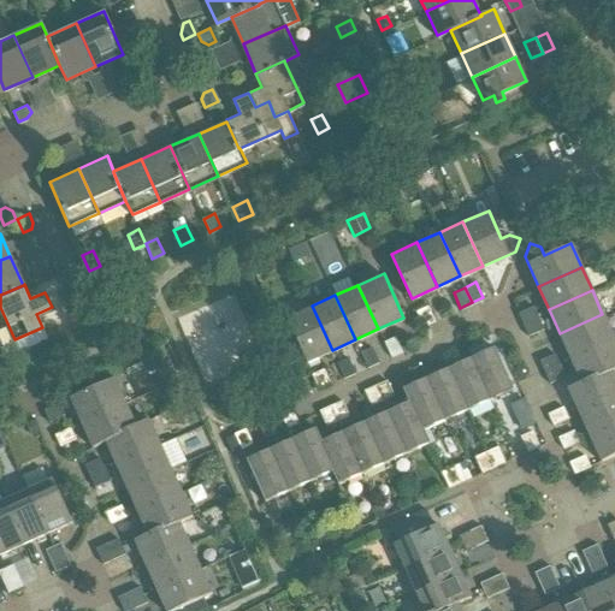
[(435,320),(427,304),(417,309),(423,325),(435,320)]
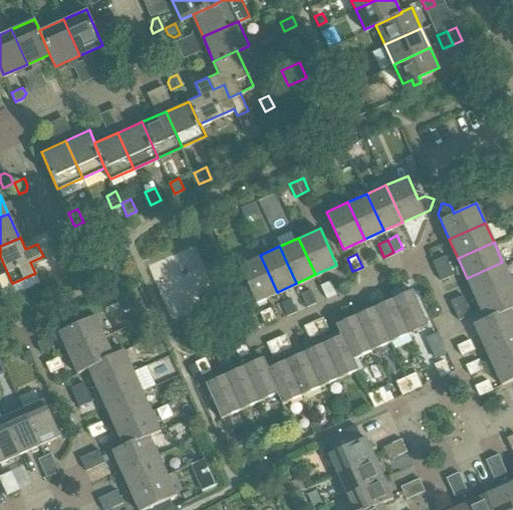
[(437,269),(450,263),(445,254),(432,260),(437,269)]
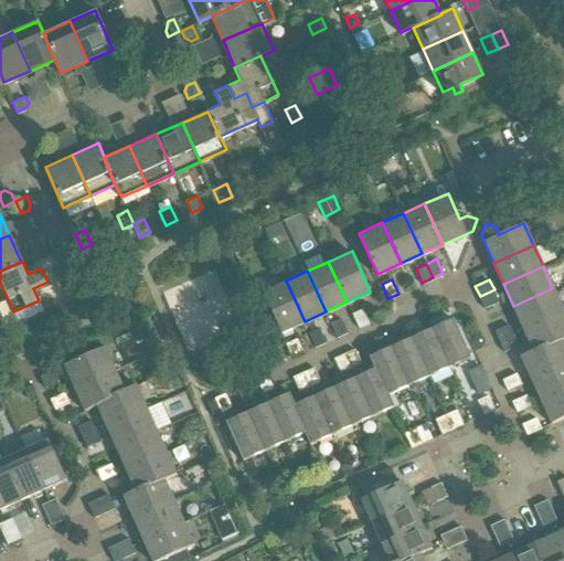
[(286,281),(263,292),(282,331),(305,321),(286,281)]
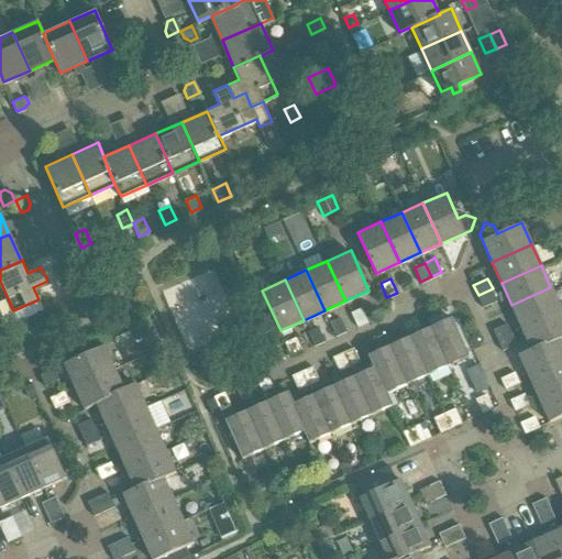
[(550,287),(511,305),(520,327),(560,309),(550,287)]
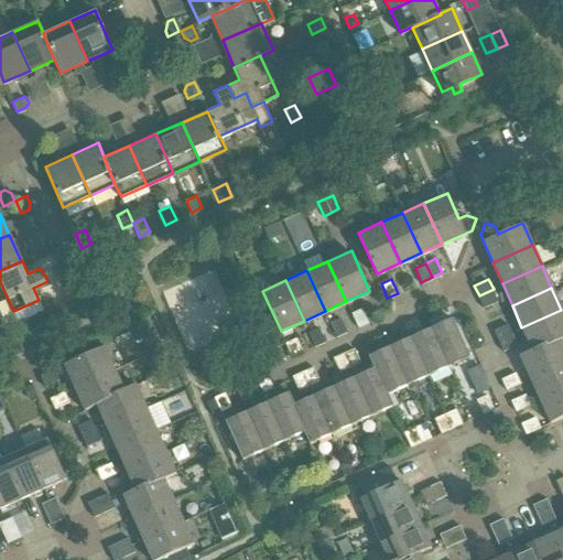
[(498,300),(494,289),(479,295),(484,305),(498,300)]
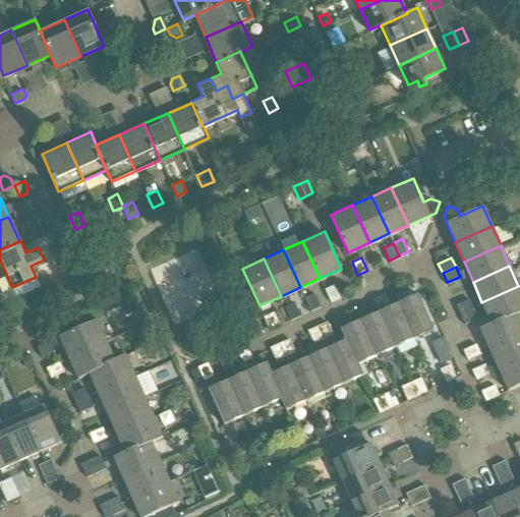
[(325,287),(331,300),(340,296),(334,283),(325,287)]
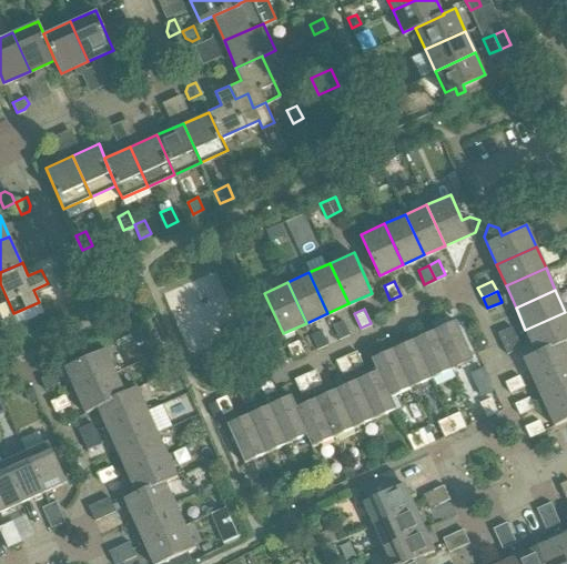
[(566,315),(565,312),(525,330),(535,351),(565,339),(566,336),(566,315)]
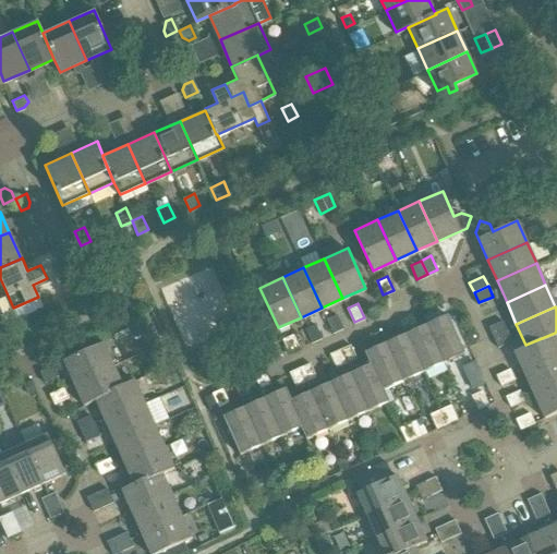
[(333,332),(342,327),(336,313),(326,317),(333,332)]
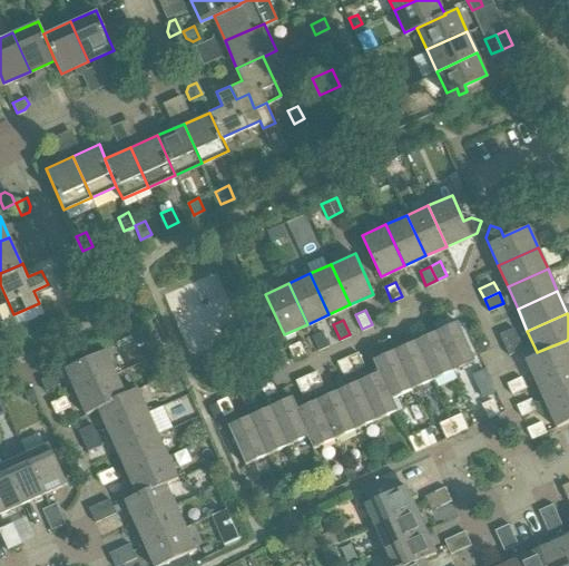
[(435,330),(453,368),(474,359),(457,320),(435,330)]
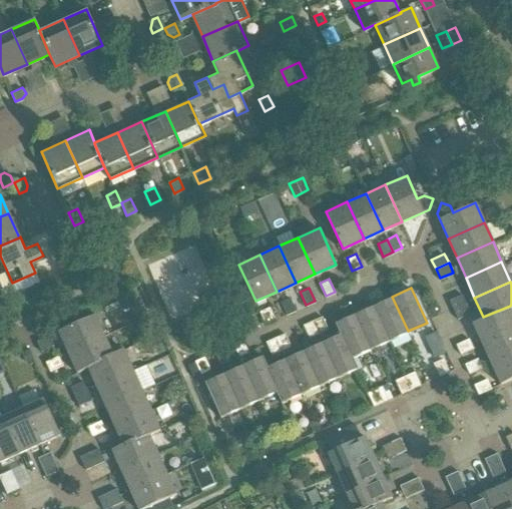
[(453,308),(466,302),(461,293),(449,299),(453,308)]
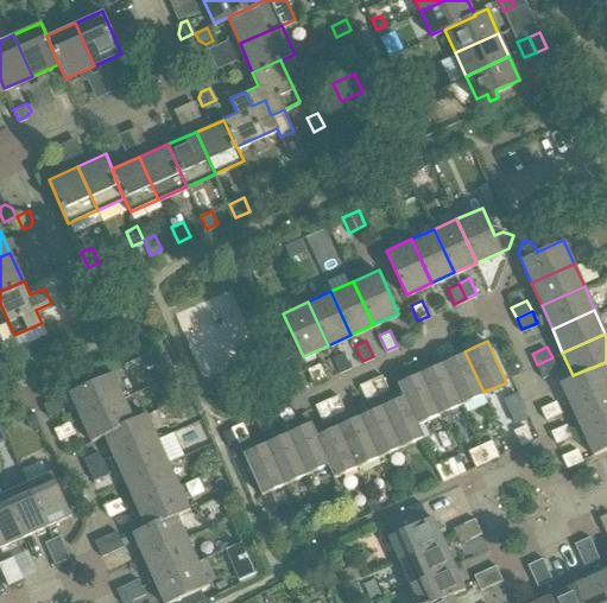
[(349,367),(343,351),(332,356),(339,372),(349,367)]
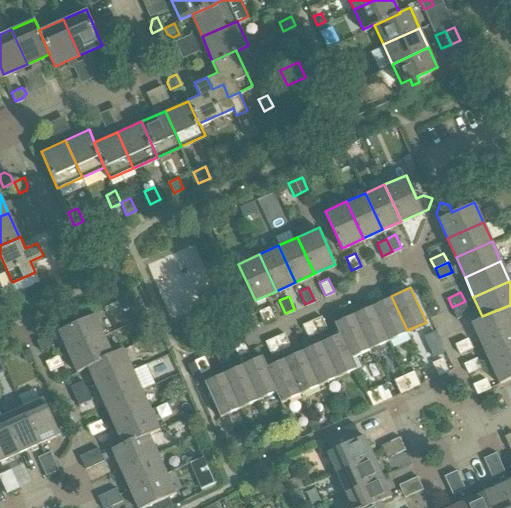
[(407,330),(391,296),(372,304),(388,339),(407,330)]
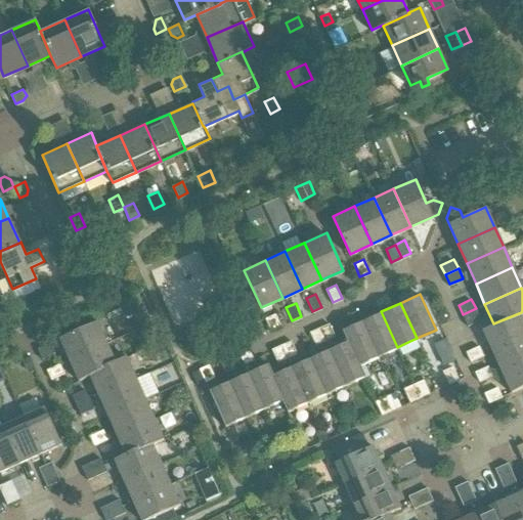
[(476,308),(463,314),(467,323),(480,318),(476,308)]
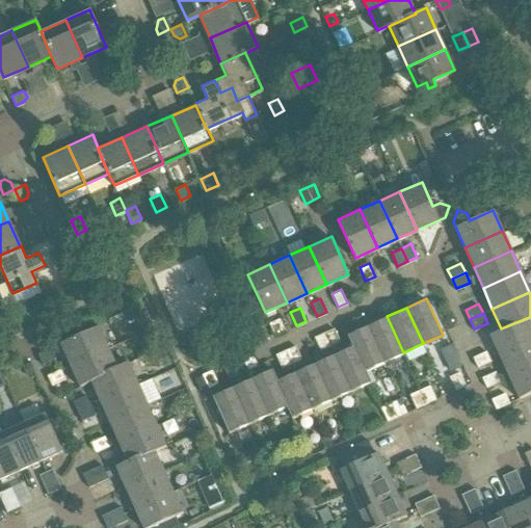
[(403,352),(387,316),(368,325),(383,361),(403,352)]
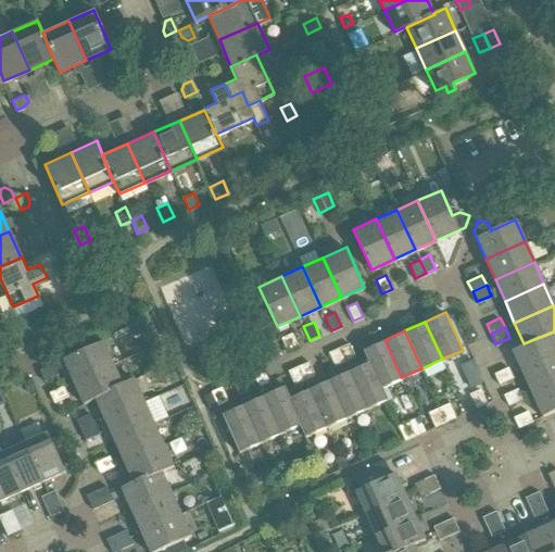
[(299,346),(292,331),(281,336),(288,350),(299,346)]
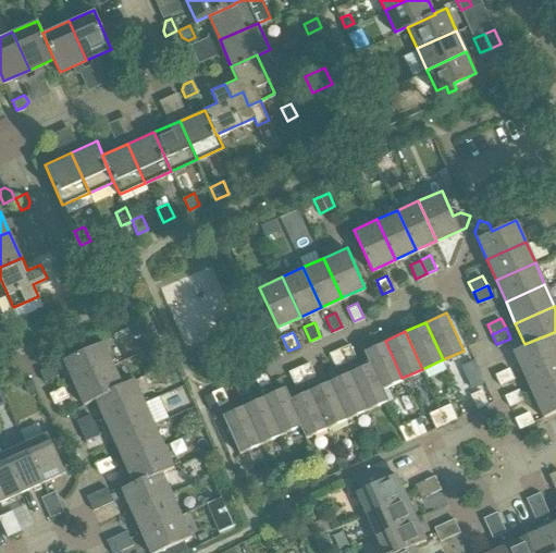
[(555,336),(554,332),(524,344),(514,349),(523,371),(555,356),(555,336)]
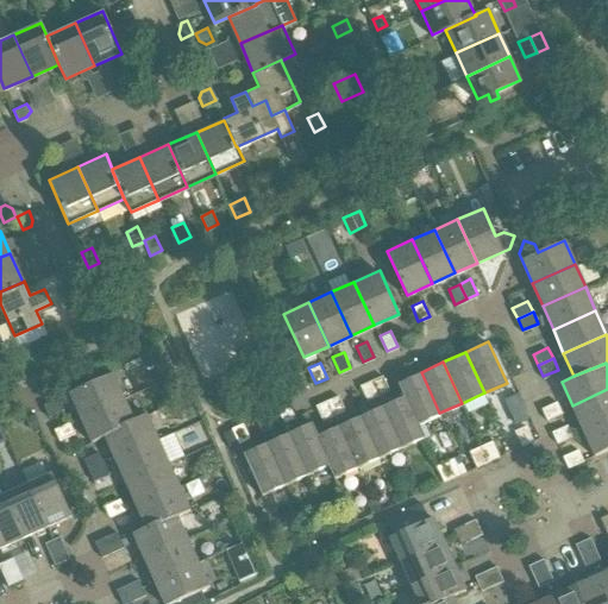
[(80,416),(124,396),(112,372),(69,391),(80,416)]
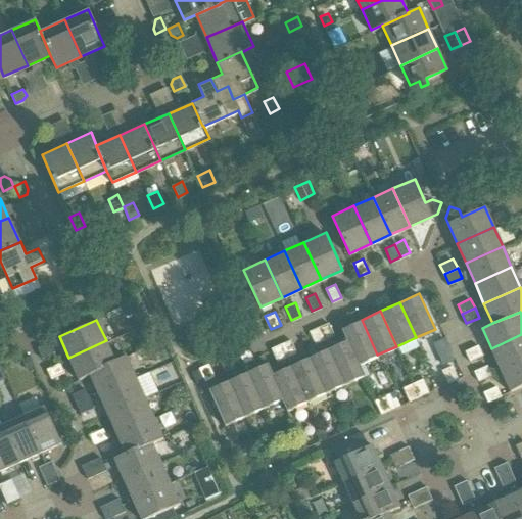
[(377,355),(362,320),(341,328),(346,339),(347,339),(359,364),(360,363),(377,355)]
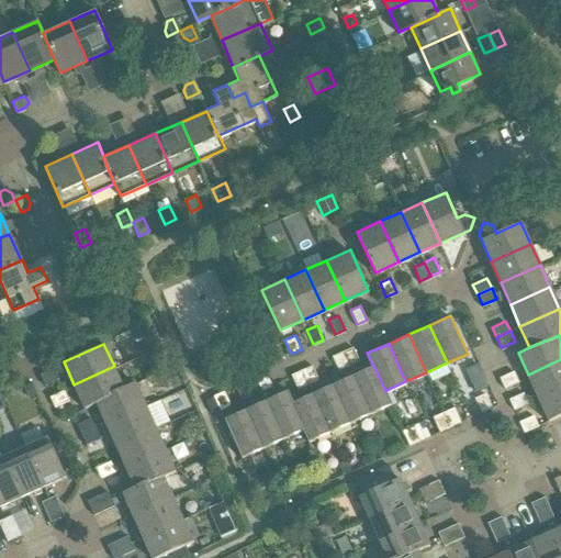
[(341,350),(348,365),(358,359),(351,346),(341,350)]
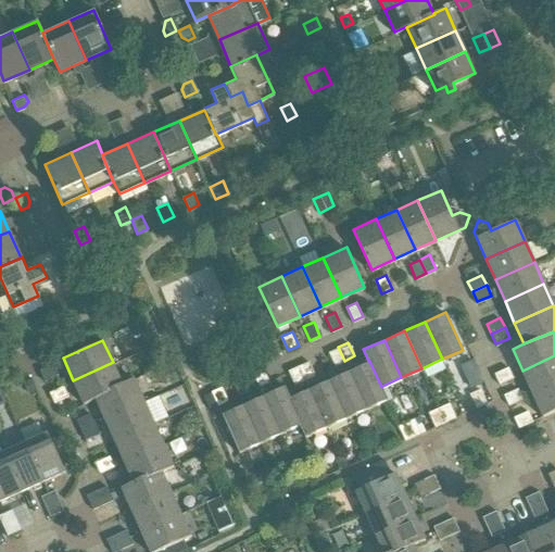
[(344,361),(338,347),(328,351),(333,365),(344,361)]
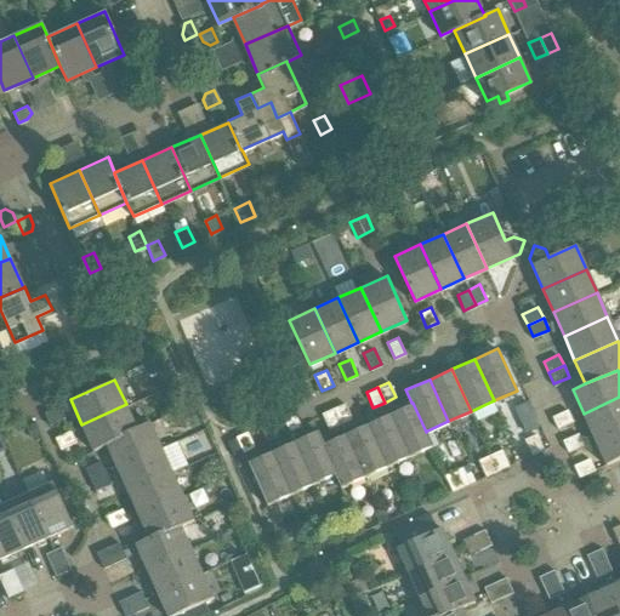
[(619,425),(619,397),(584,414),(593,438),(619,425)]
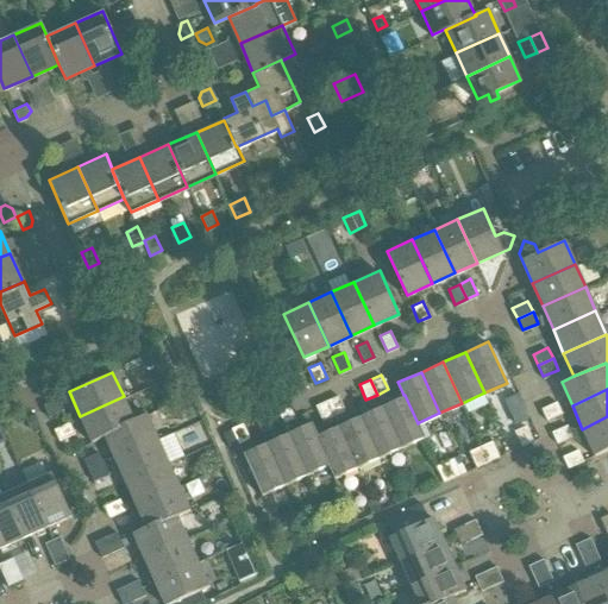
[(327,398),(333,414),(345,409),(338,394),(327,398)]
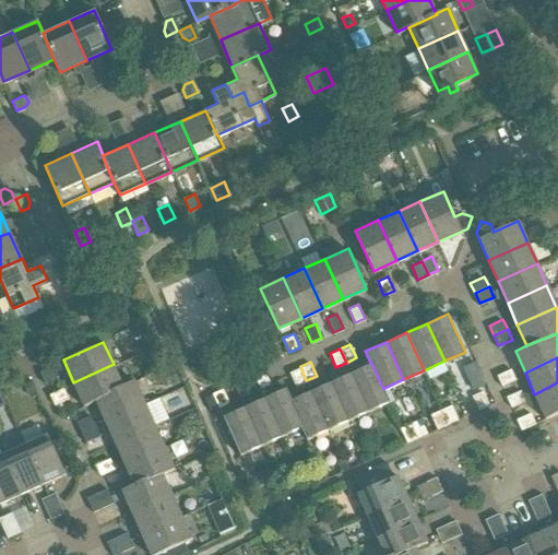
[(384,388),(383,389),(371,363),(370,363),(351,372),(368,410),(390,400),(384,388)]
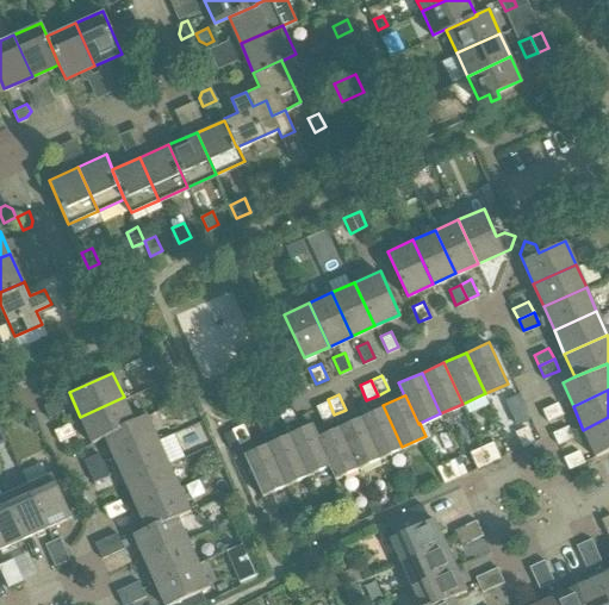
[(91,441),(104,435),(104,434),(135,420),(134,419),(124,397),(80,417),(91,441)]
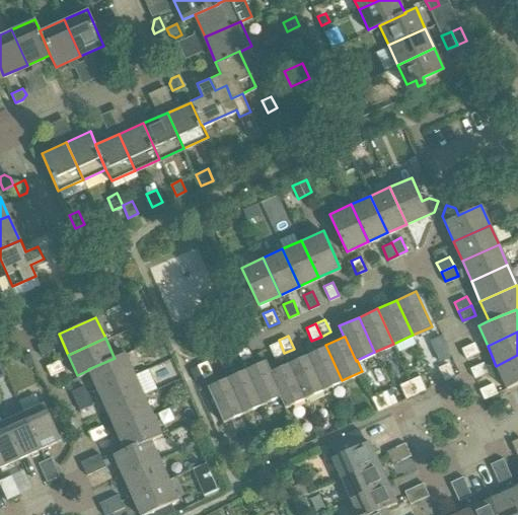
[(50,339),(38,345),(42,353),(54,348),(50,339)]
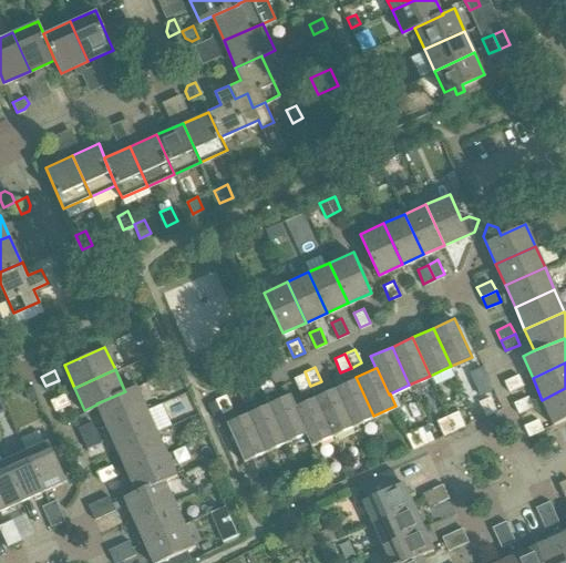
[(310,386),(305,371),(294,377),(300,390),(310,386)]
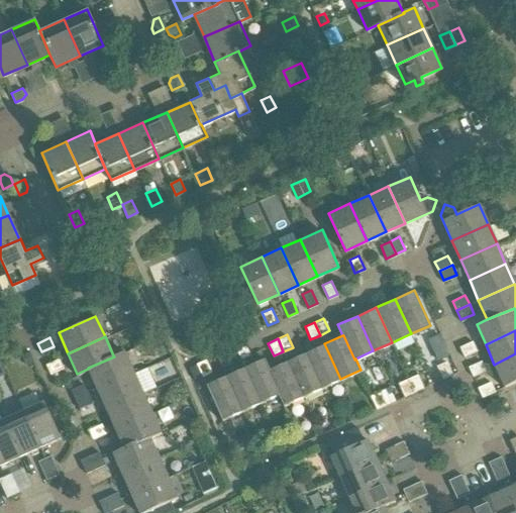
[(459,345),(463,354),(477,348),(472,339),(459,345)]
